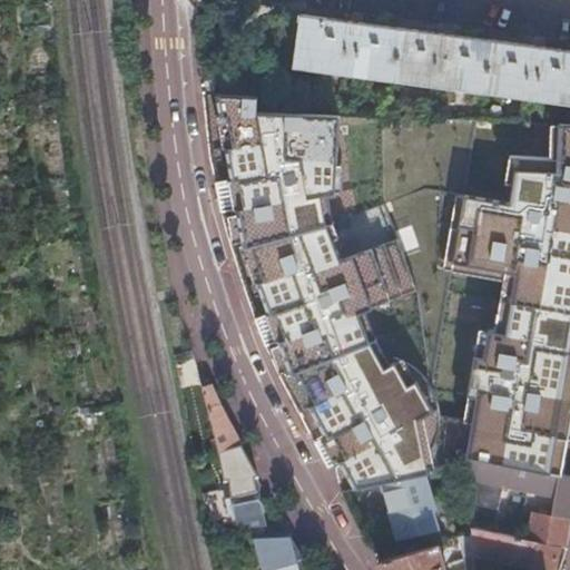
[(298,13),(292,64),(569,101),(569,51),(542,48),(543,43),(532,42),(531,47),(452,35),(452,31),(440,29),(440,33),(361,21),(361,19),(349,18),(347,20),(298,13)]
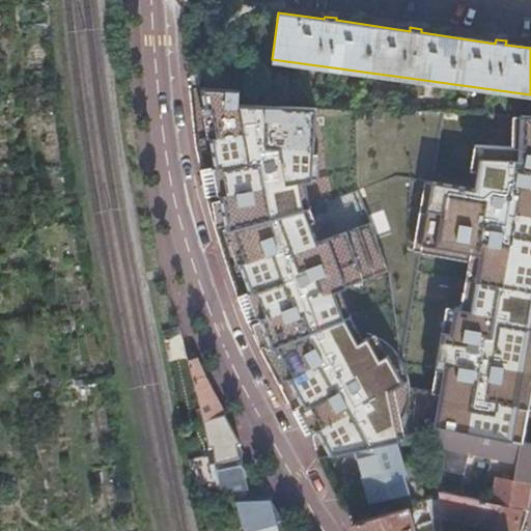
[(254,268),(227,271),(231,282),(245,319),(297,313),(299,337),(254,343),(316,457),(357,448),(378,444),(397,440),(400,439),(417,436),(429,432),(427,421),(505,438),(520,441),(530,370),(530,358),(465,367),(435,371),(431,350),(463,345),(514,339),(505,259),(370,276),(368,258),(361,253),(360,247),(353,242),(346,243),(339,236),(334,195),(307,198),(307,193),(259,199),(267,259),(262,268),(266,288),(257,289),(254,268)]
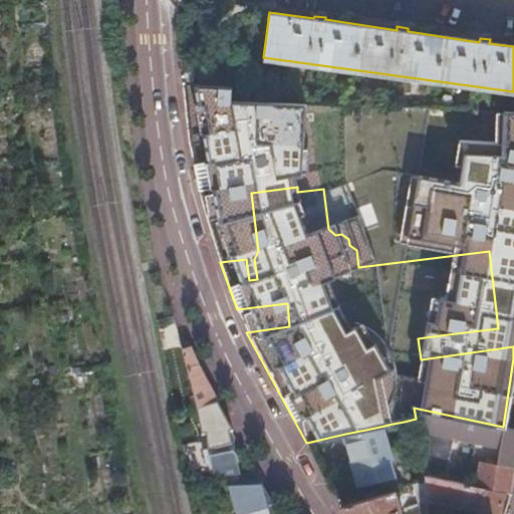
[(357,205),(360,223),(387,219),(383,201),(357,205)]
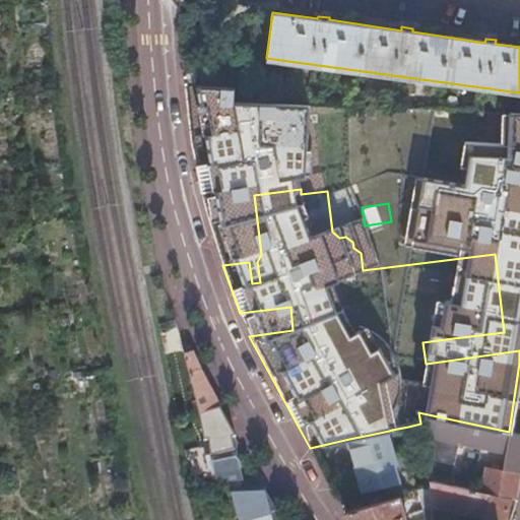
[(354,208),(339,238),(345,237),(352,242),(353,248),(365,225),(362,207),(354,208)]
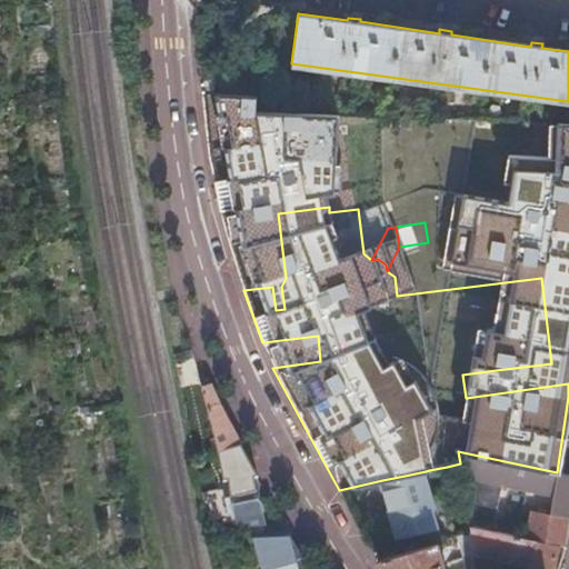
[(466,398),(498,393),(496,370),(462,375),(466,398)]
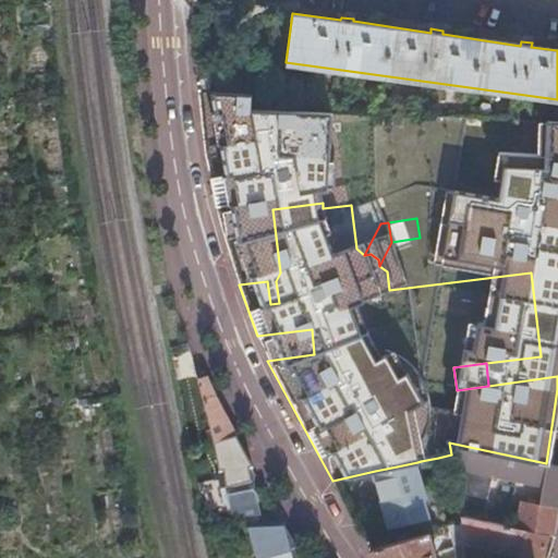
[(208,383),(199,384),(215,445),(238,438),(208,383)]
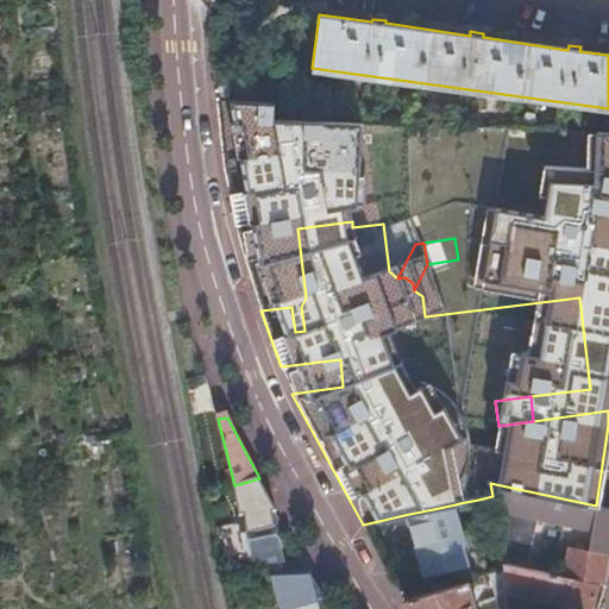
[(259,478),(234,485),(237,498),(251,495),(255,509),(262,508),(263,514),(272,513),(276,512),(259,478)]
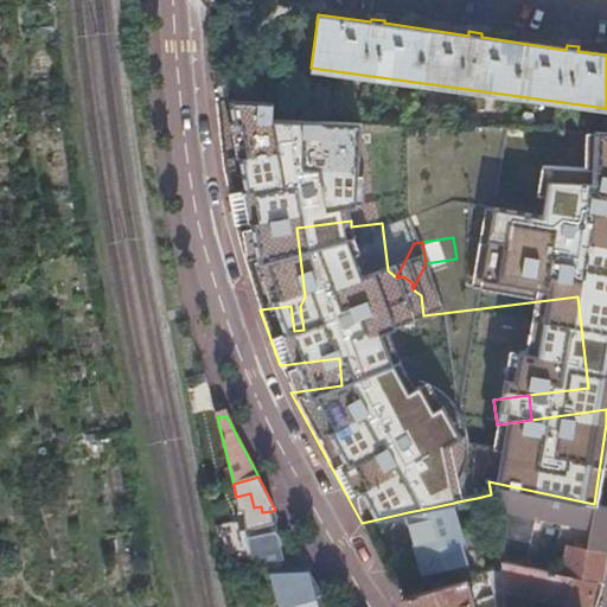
[(606,531),(606,506),(594,504),(577,500),(489,481),(491,494),(493,506),(537,516),(556,519),(555,523),(602,535),(604,531),(606,531)]
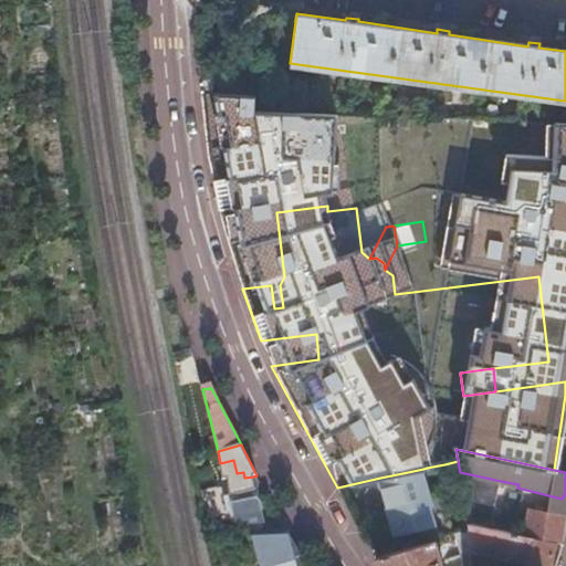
[(233,460),(220,463),(223,480),(228,480),(238,525),(262,522),(253,477),(244,478),(243,472),(237,473),(233,460)]
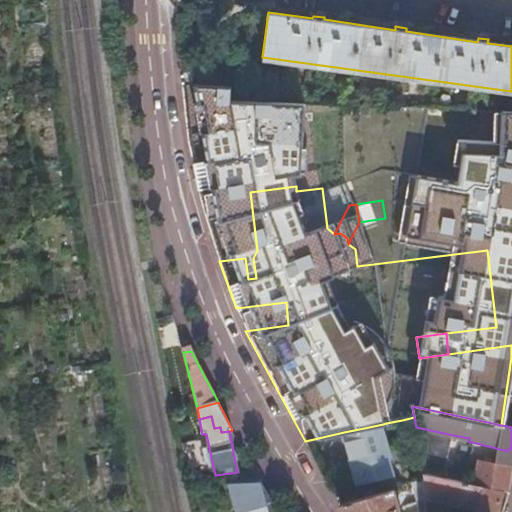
[(418,445),(416,427),(414,417),(402,420),(407,447),(418,445)]
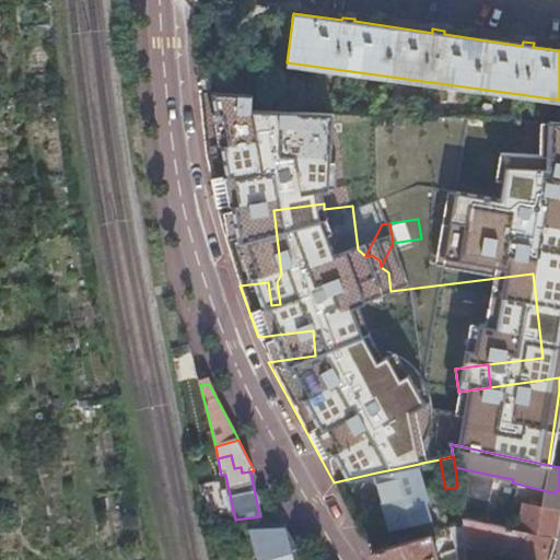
[(428,500),(419,464),(398,468),(376,473),(389,528),(426,521),(421,501),(428,500)]
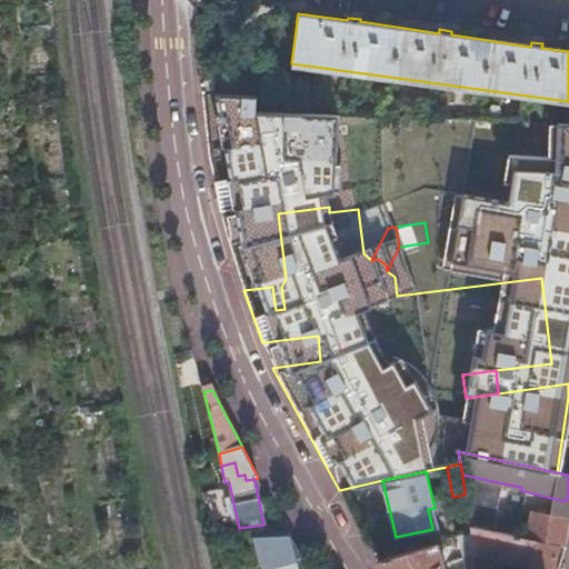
[(503,483),(462,475),(465,495),(467,506),(497,507),(503,483)]
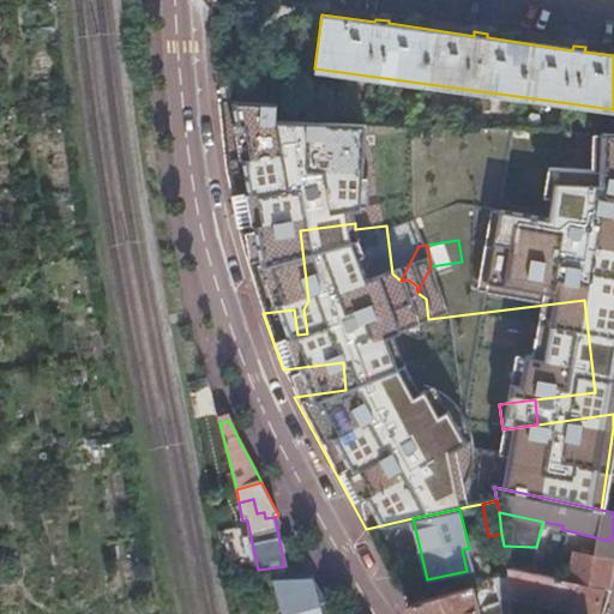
[(536,547),(504,546),(507,567),(529,572),(536,547)]
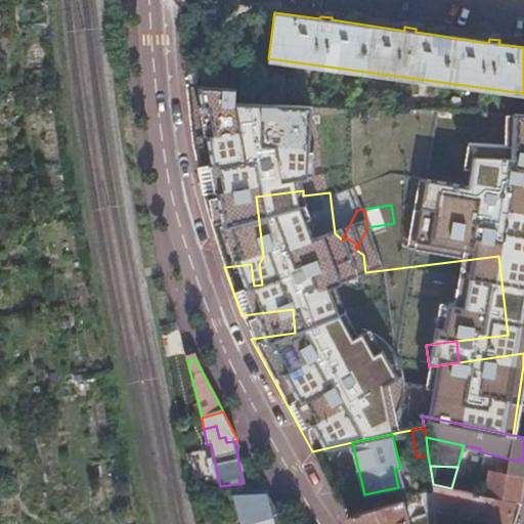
[(488,473),(484,495),(515,501),(518,503),(522,480),(488,473)]
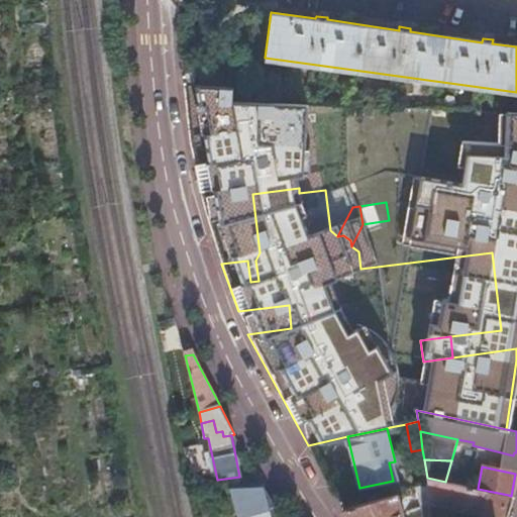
[(445,482),(427,478),(428,483),(429,504),(492,516),(503,516),(508,495),(478,489),(445,482)]
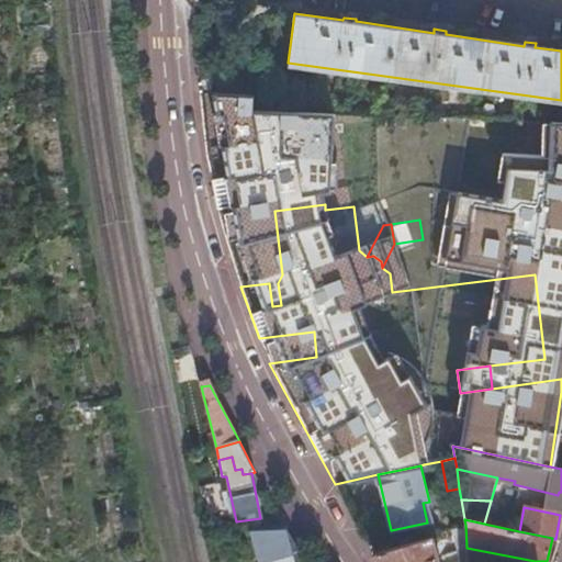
[(468,561),(467,548),(465,525),(453,529),(459,561),(468,561)]
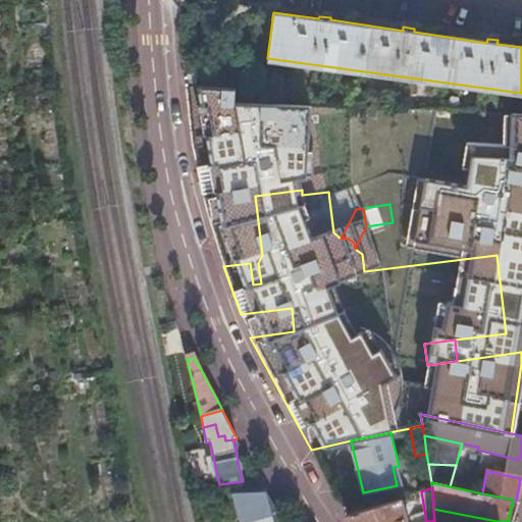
[(263,490),(235,493),(242,521),(272,521),(271,517),(276,515),(263,490)]
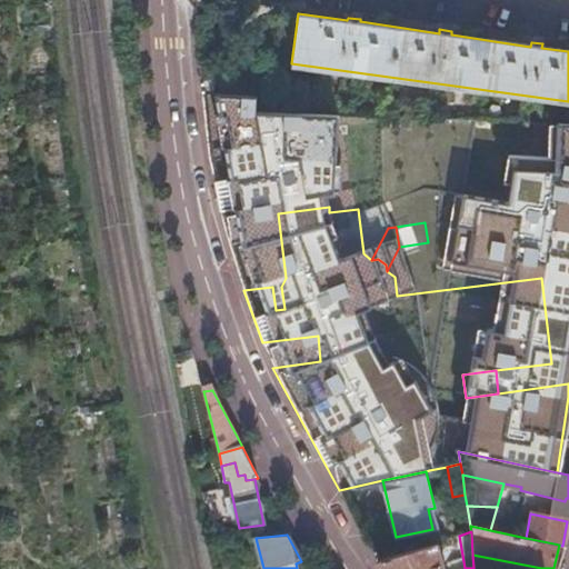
[(446,568),(439,541),(378,560),(381,568),(446,568)]
